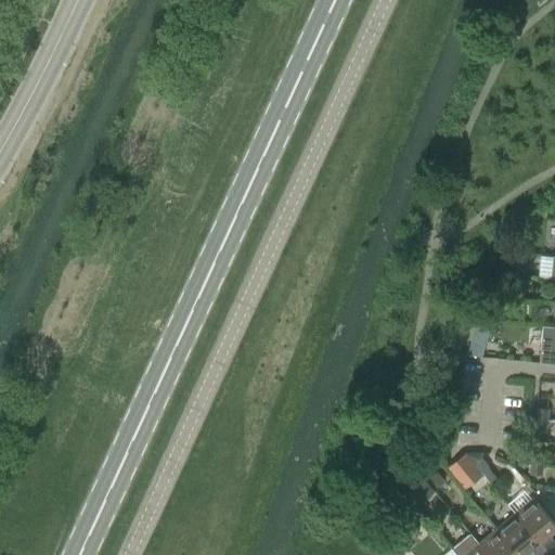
[(554,326),(542,325),(539,362),(554,363),(554,326)]
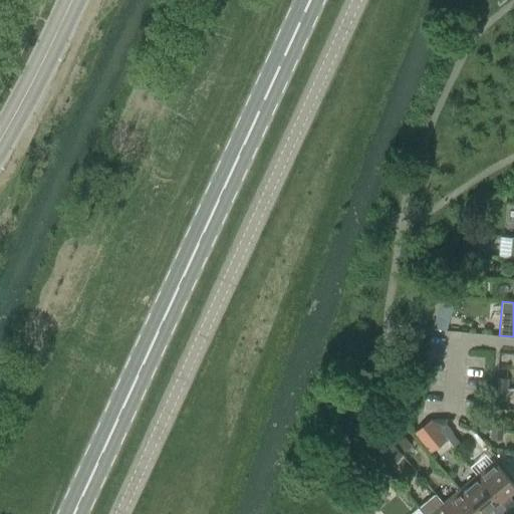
[(496,388),(506,389),(506,378),(497,378),(496,388)]
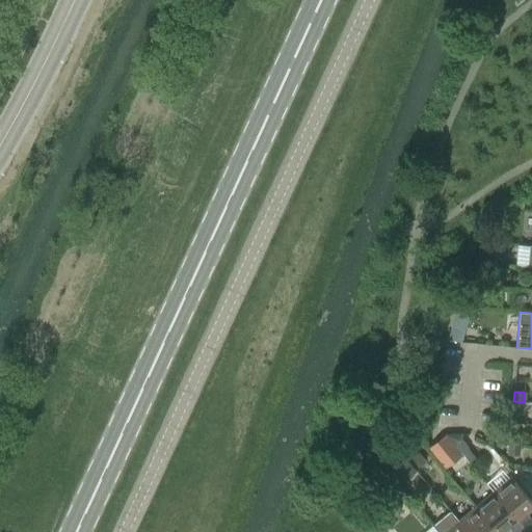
[(524,402),(513,401),(512,409),(523,410),(524,402)]
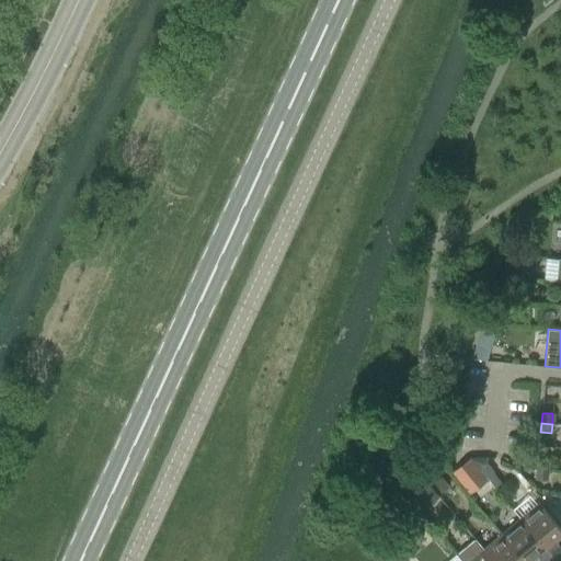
[(469,493),(487,479),(469,459),(453,473),(469,493)]
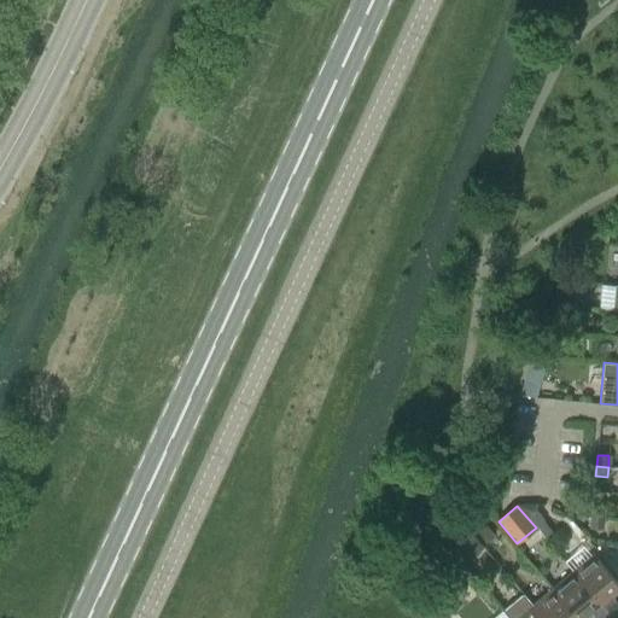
[(592,518),(604,518),(605,508),(593,507),(592,518)]
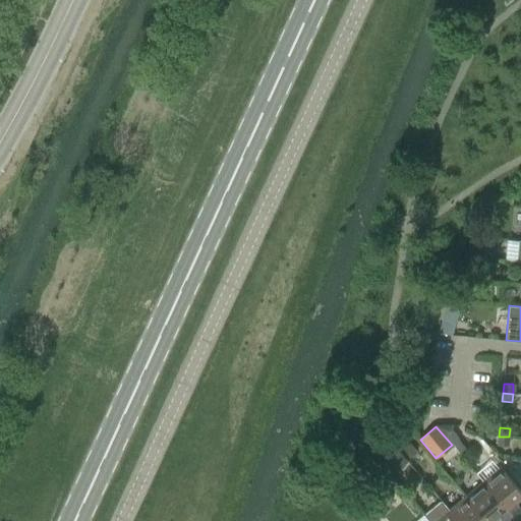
[(499,437),(498,445),(508,446),(509,437),(499,437)]
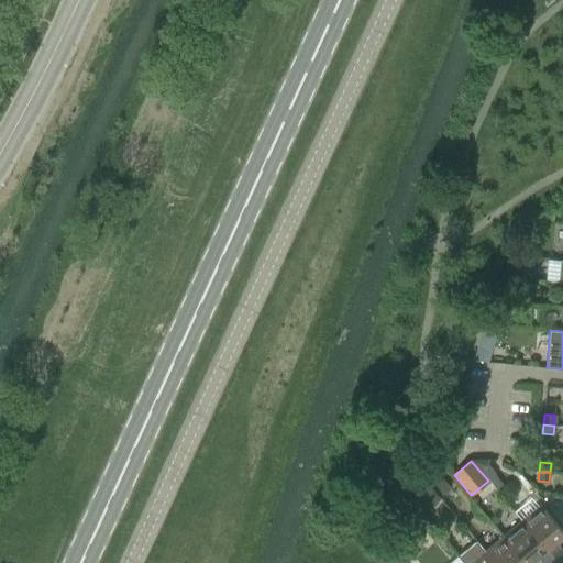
[(562,562),(562,555),(562,554),(556,543),(562,538),(562,531),(541,505),(521,521),(556,562),(562,562)]
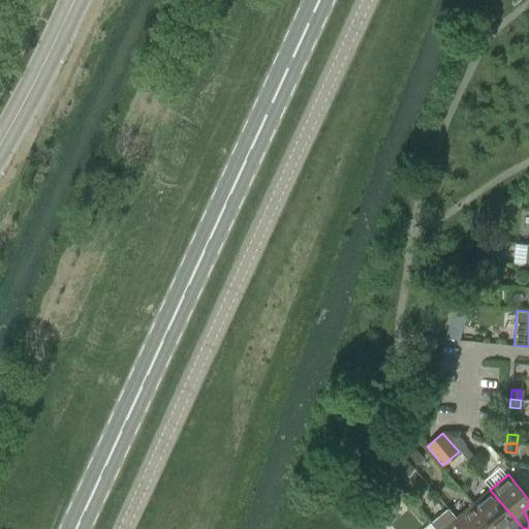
[(508,528),(523,528),(490,490),(473,503),(494,528),(501,528),(506,525),(508,528)]
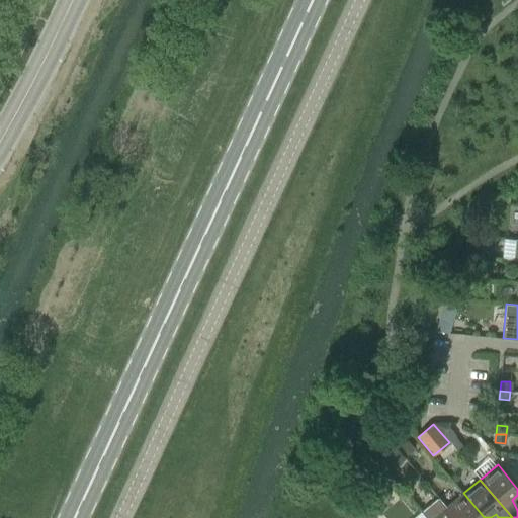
[(455,517),(484,517),(463,493),(447,507),(446,507),(455,517)]
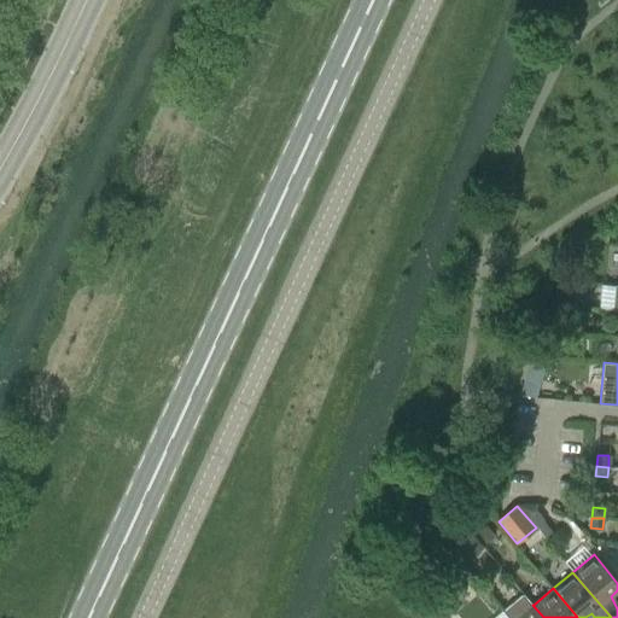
[(543,617),(532,605),(534,605),(524,594),(503,611),(508,617),(543,617)]
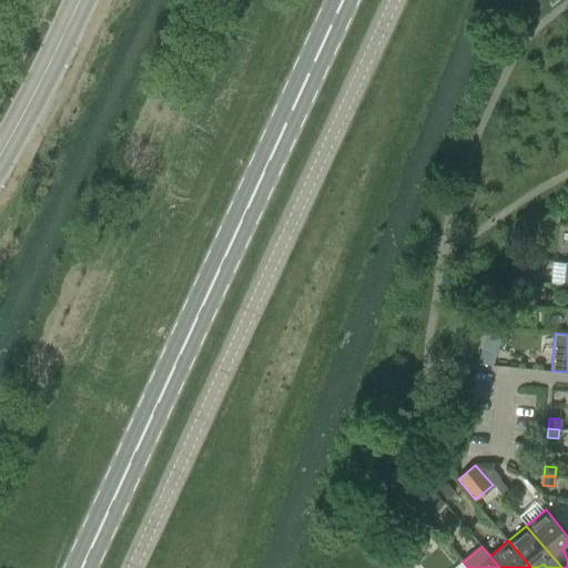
All buildings are outlined.
